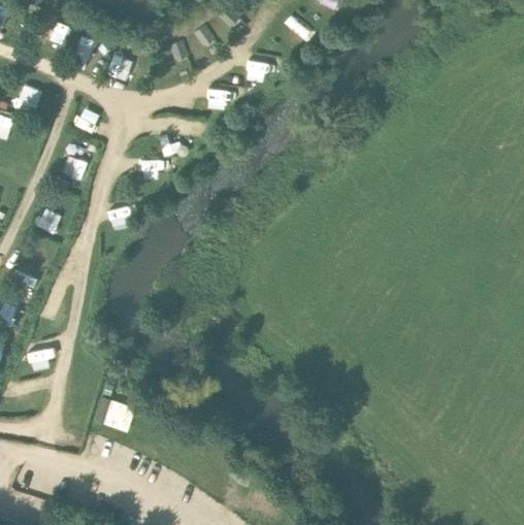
[(36,17),(32,45),(52,50),(57,20),(36,17)]
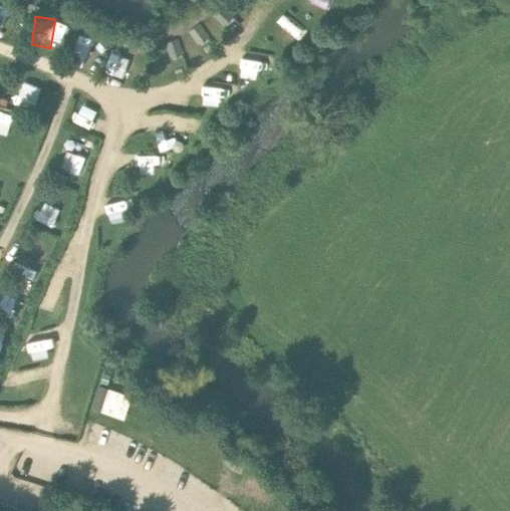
[(22,82),(17,98),(35,103),(40,88),(22,82)]
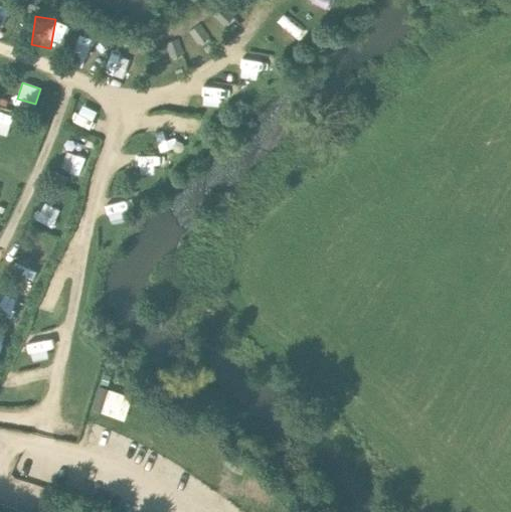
[(223,108),(225,88),(204,86),(203,106),(223,108)]
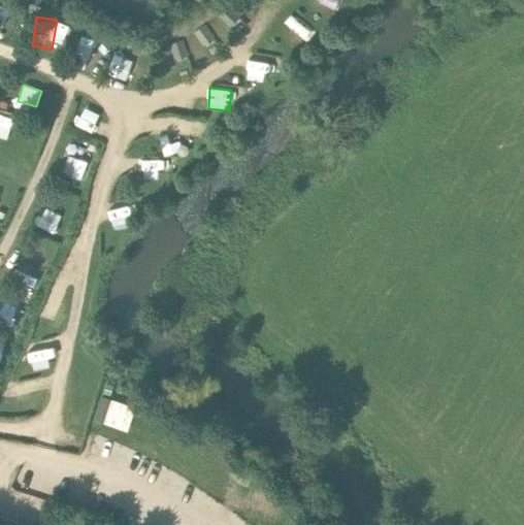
[(0,138),(6,140),(13,120),(0,115),(0,138)]
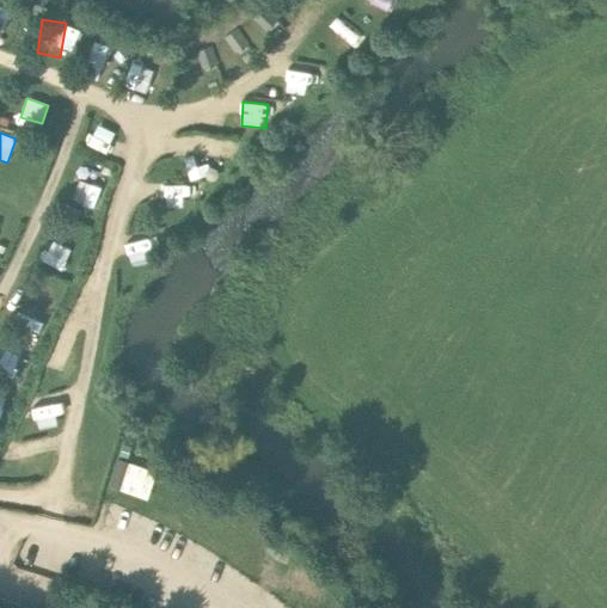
[(179,169),(202,169),(203,147),(181,147),(179,169)]
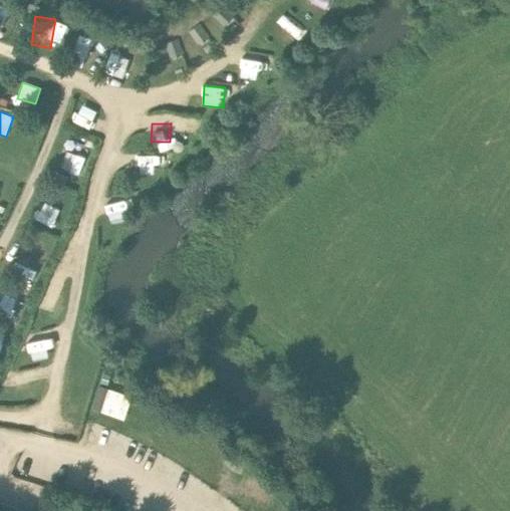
[(66,152),(58,170),(76,177),(84,159),(66,152)]
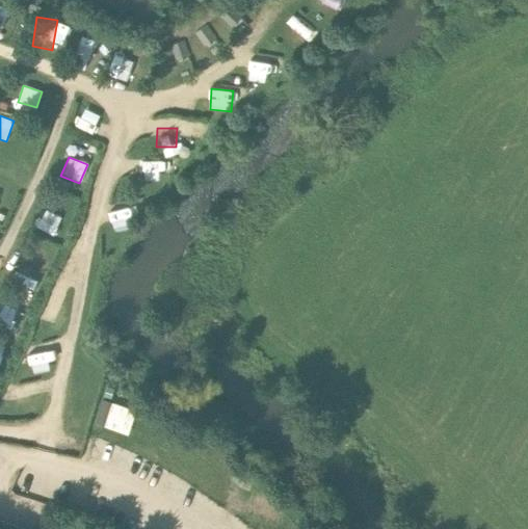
[(141,183),(161,182),(160,163),(140,163),(141,183)]
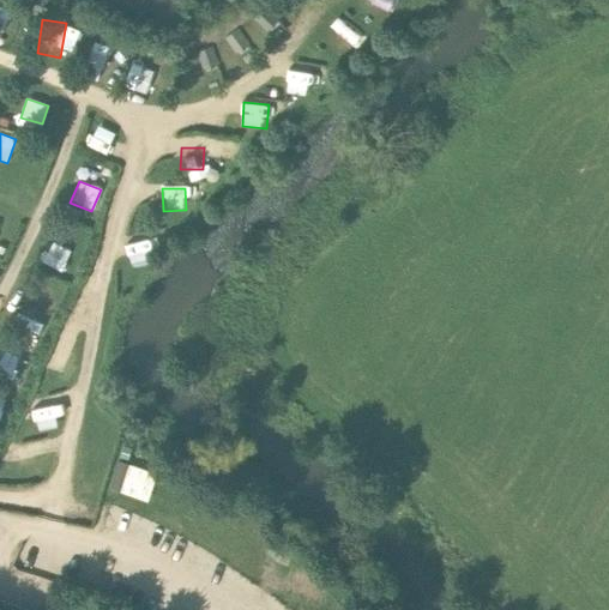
[(149,261),(145,239),(126,241),(128,264),(149,261)]
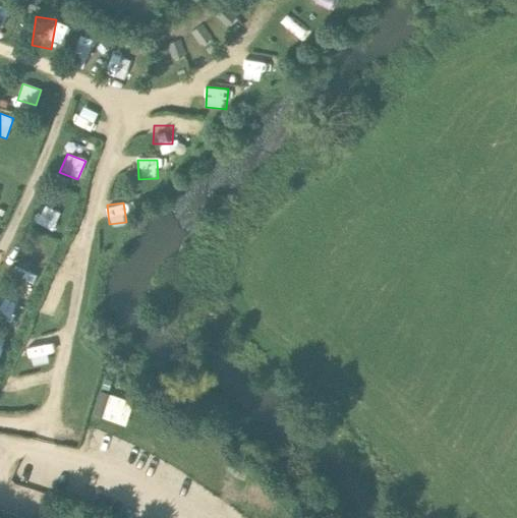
[(36,225),(52,231),(59,213),(42,207),(36,225)]
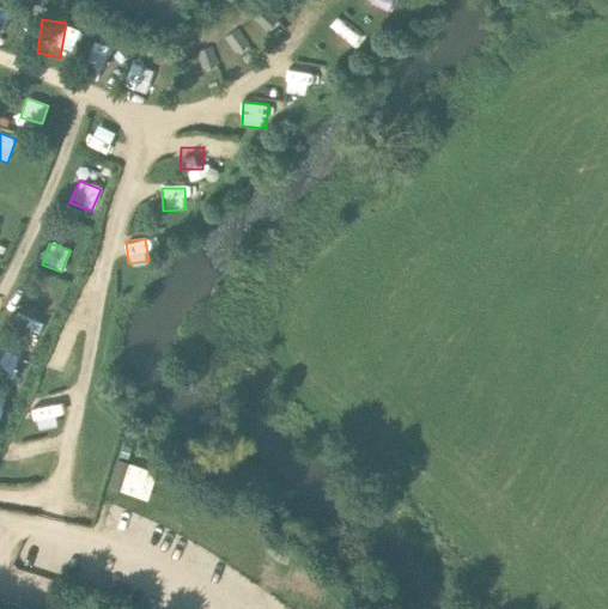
[(36,280),(26,299),(46,309),(55,290),(36,280)]
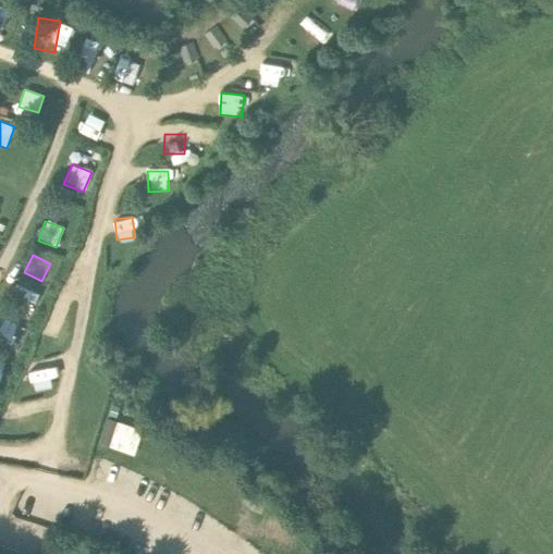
[(10,304),(0,325),(0,328),(22,337),(33,314),(10,304)]
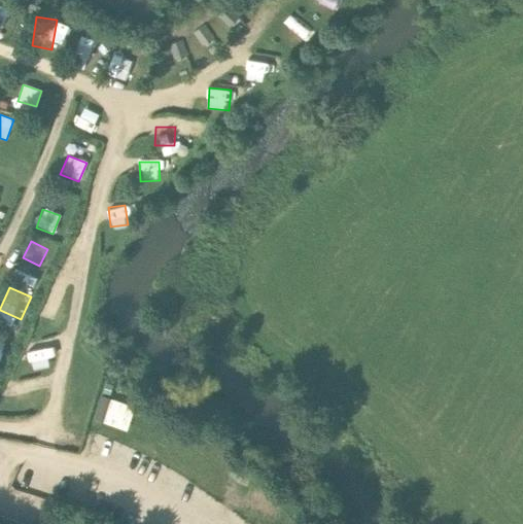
[(0,358),(1,359),(10,339),(0,334),(0,358)]
